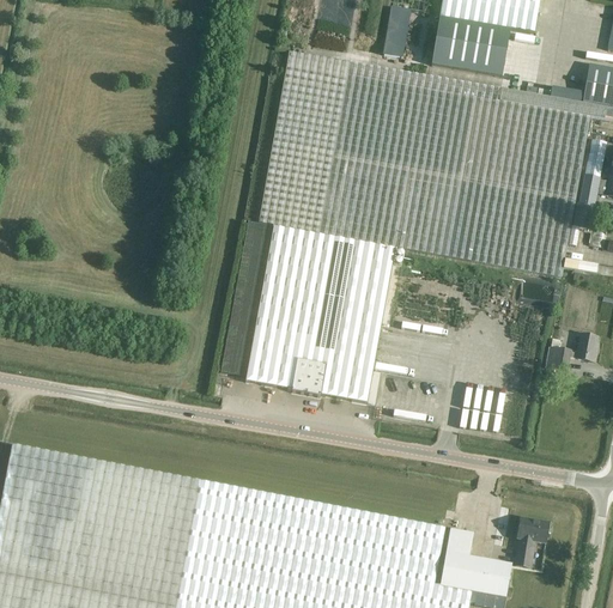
[(439,14),(431,61),(502,74),(510,26),(534,30),(539,0),(441,0),(438,14),(439,14)]
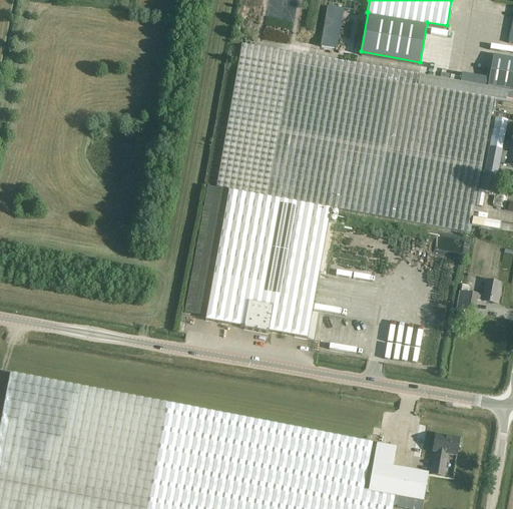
[(342,6),(328,3),(321,43),(333,46),(335,37),(333,37),(336,21),(339,22),(342,6)]
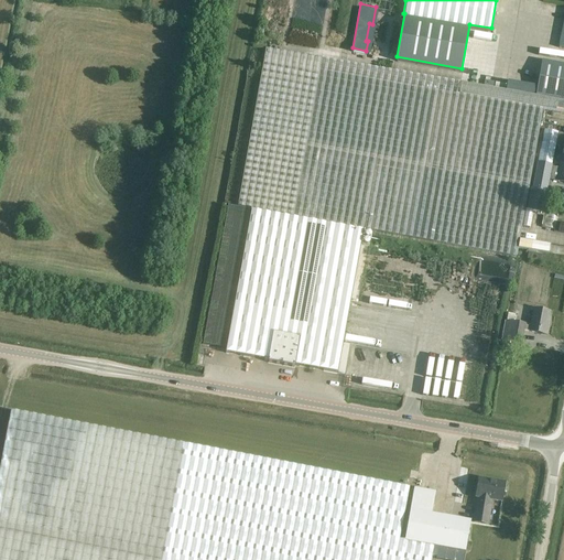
[(230,327),(226,348),(338,369),(362,232),(367,233),(368,226),(518,252),(519,245),(528,246),(528,249),(528,256),(543,258),(544,251),(537,250),(538,248),(549,250),(550,241),(520,236),(522,223),(525,205),(534,157),(544,105),(534,104),(537,90),(535,90),(531,89),(508,85),(505,85),(494,83),(492,83),(483,81),(474,79),(411,68),(266,45),(237,203),(252,206),(230,327)]
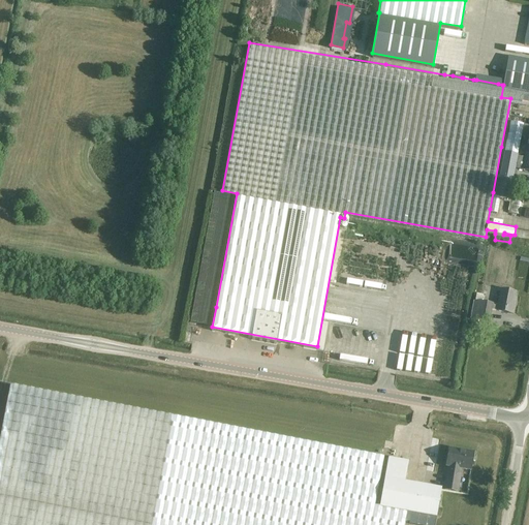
[(528,56),(509,53),(503,85),(501,97),(510,98),(524,101),(528,101),(528,56)]
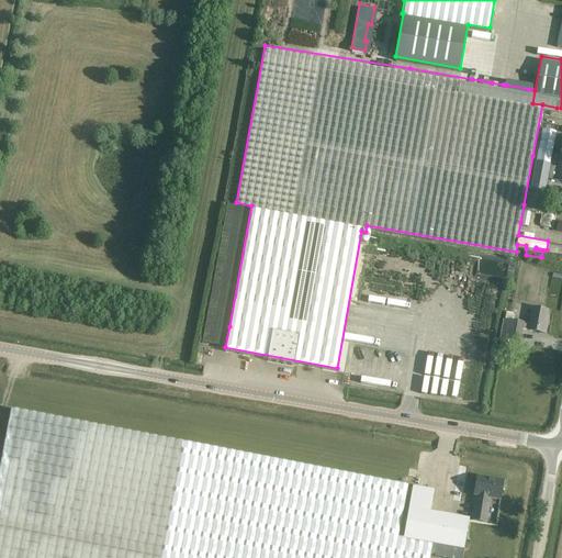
[(514,310),(506,308),(501,334),(520,338),(523,325),(546,330),(548,317),(546,317),(548,307),(532,304),(529,321),(524,320),(524,319),(512,316),(514,310)]
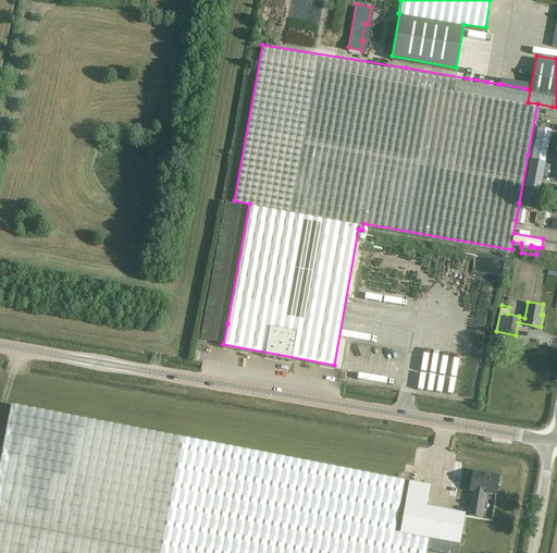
[(406,342),(410,308),(390,305),(388,314),(347,308),(347,314),(349,315),(347,335),(406,342)]
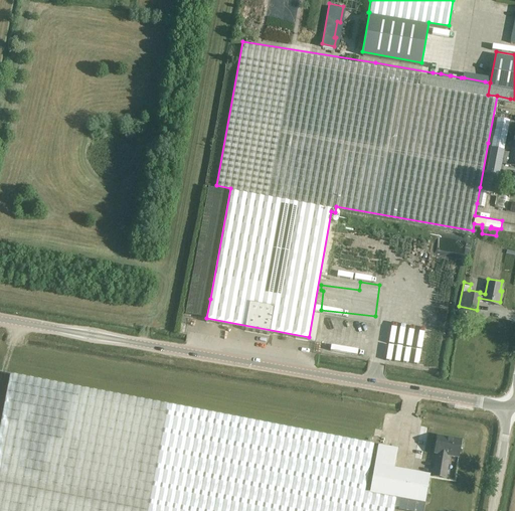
[(426,339),(430,323),(422,321),(419,338),(426,339)]
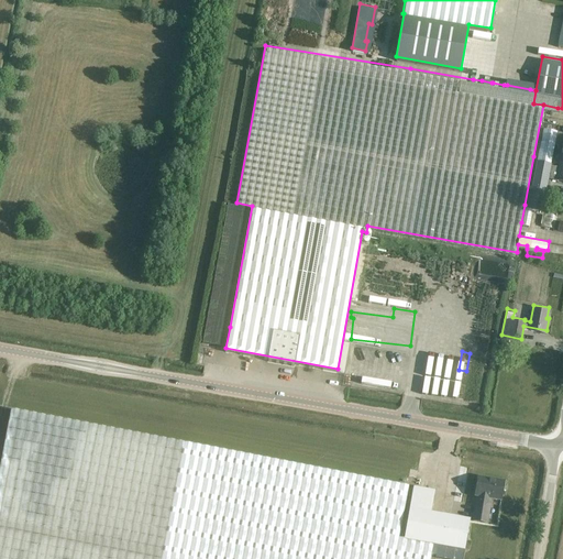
[(462,390),(465,373),(459,371),(455,387),(462,390)]
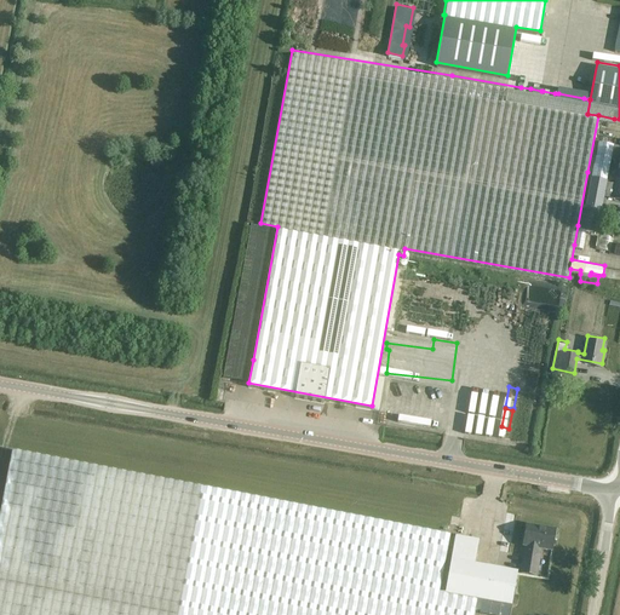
[(12,447),(0,507),(0,614),(472,614),(475,605),(509,613),(517,568),(475,559),(478,535),(457,532),(446,590),(440,588),(451,532),(12,447)]
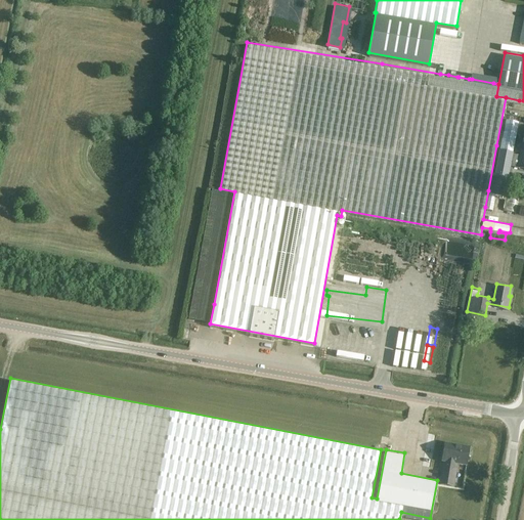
[(445,440),(442,457),(444,457),(440,481),(453,483),(457,461),(466,462),(469,444),(461,442),(461,444),(455,443),(455,442),(445,440)]
